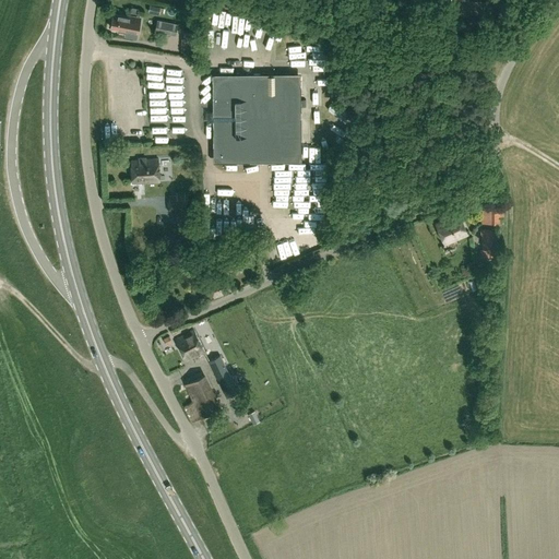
[(140,18),(123,14),(123,15),(114,13),(113,20),(110,21),(109,25),(111,26),(110,27),(119,28),(118,32),(126,33),(126,35),(137,37),(138,30),(140,18)]
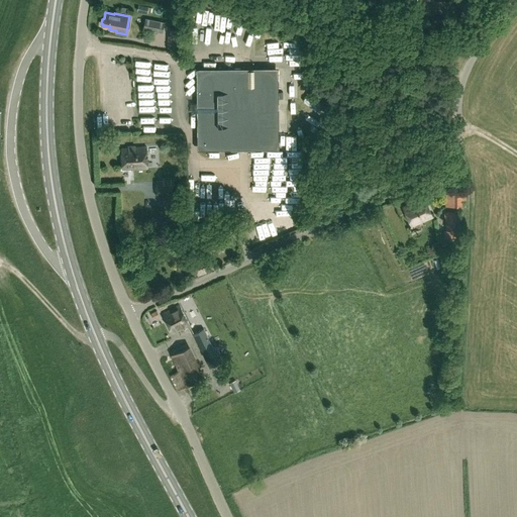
[(145,18),(143,28),(163,32),(165,22),(145,18)]
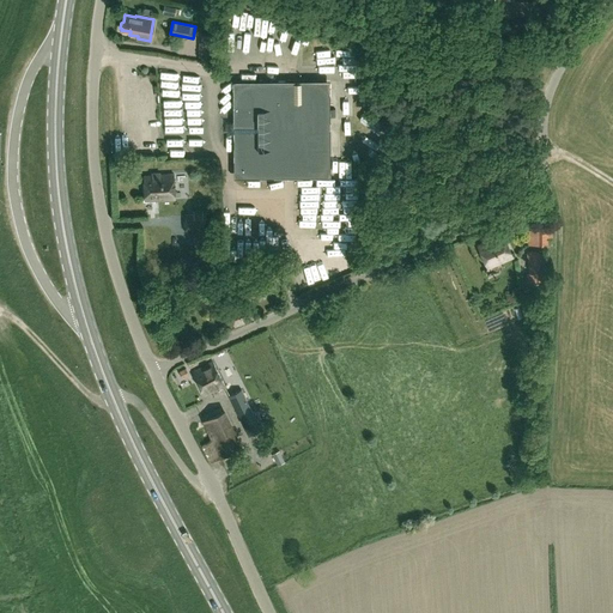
[(241,84),(236,87),(237,104),(234,104),(234,153),(237,153),(237,170),(242,174),(258,174),(259,177),(331,176),(331,104),(327,104),(327,87),(323,83),(307,83),(307,80),(258,80),(258,84),(241,84)]
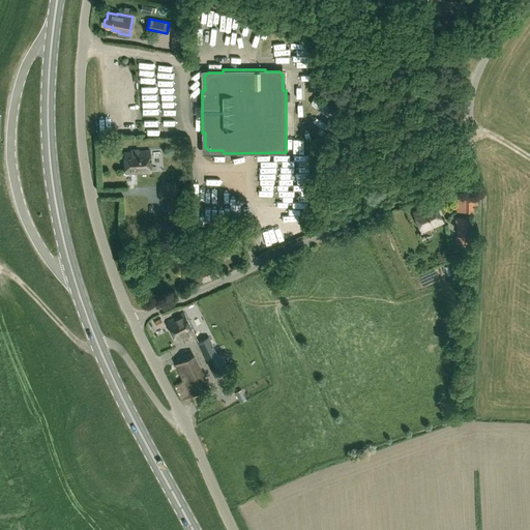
[(125,173),(151,172),(150,150),(124,151),(125,173)]
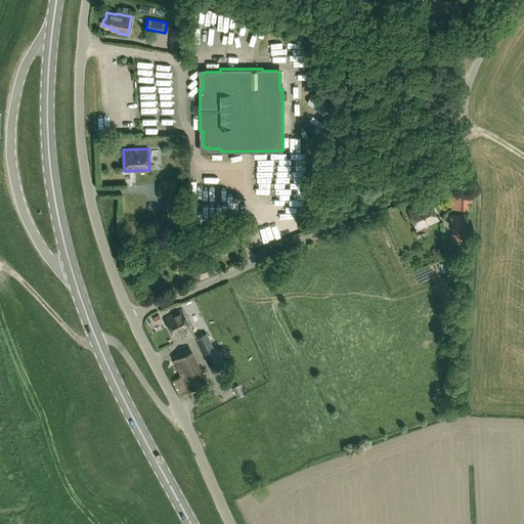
[(176,182),(159,183),(160,198),(176,198),(176,182)]
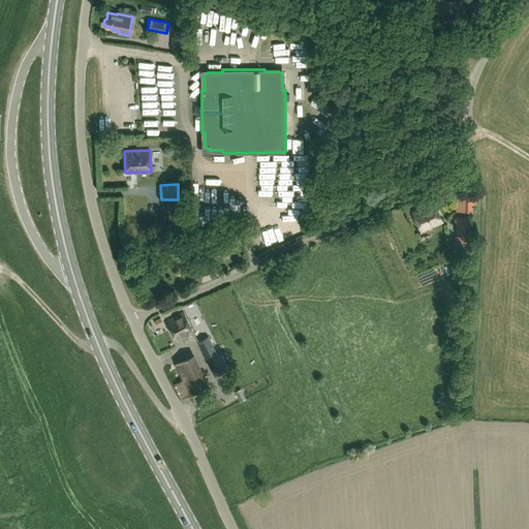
[(462,190),(462,211),(473,211),(474,206),(476,205),(476,191),(474,191),(474,190),(462,190)]
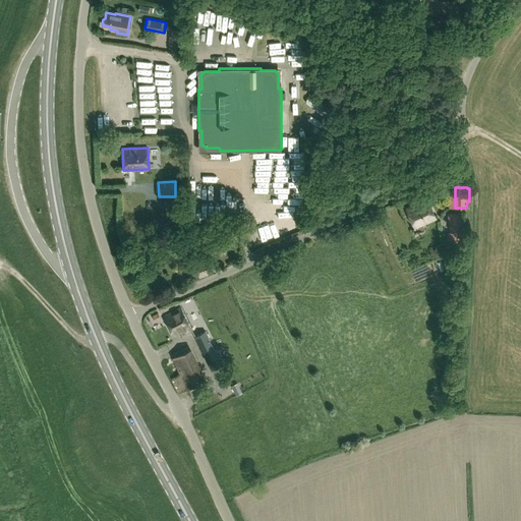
[(406,209),(414,227),(436,219),(427,199),(406,209)]
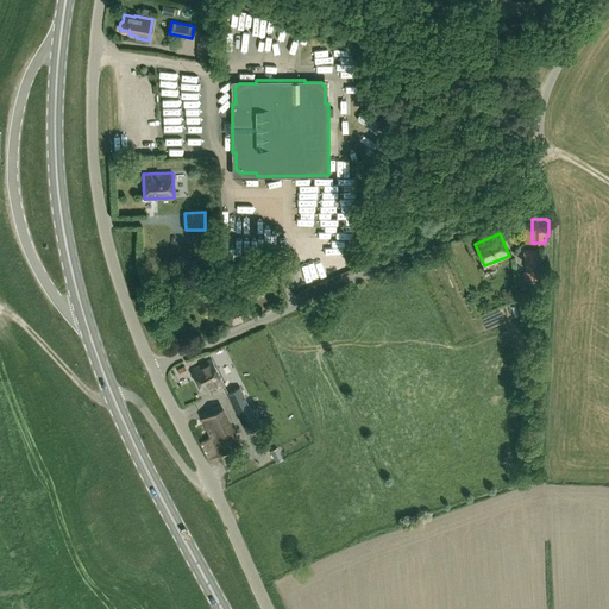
[(537,249),(523,250),(527,280),(540,278),(540,270),(546,269),(546,259),(539,259),(537,249)]
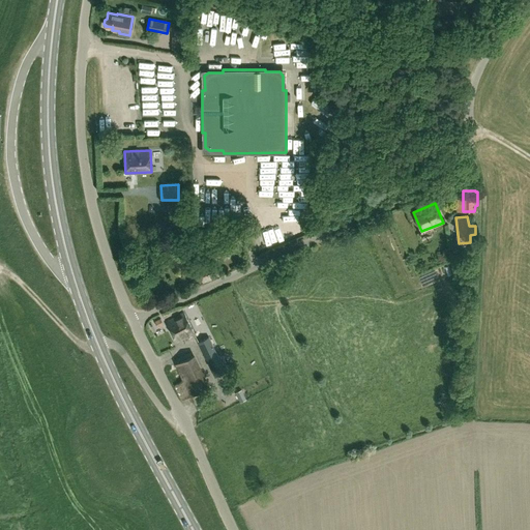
[(221,258),(239,249),(236,241),(218,249),(221,258)]
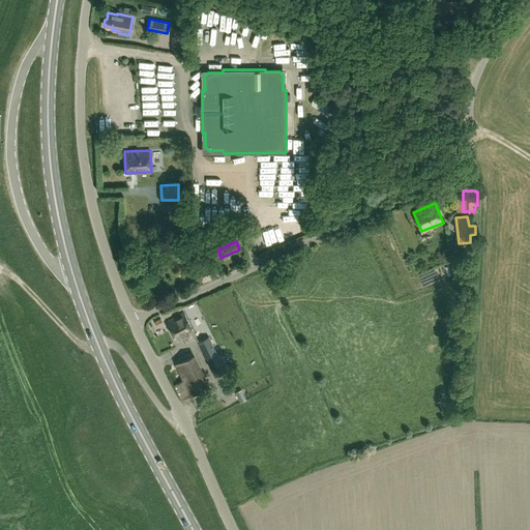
[(442,261),(448,259),(446,252),(440,254),(442,261)]
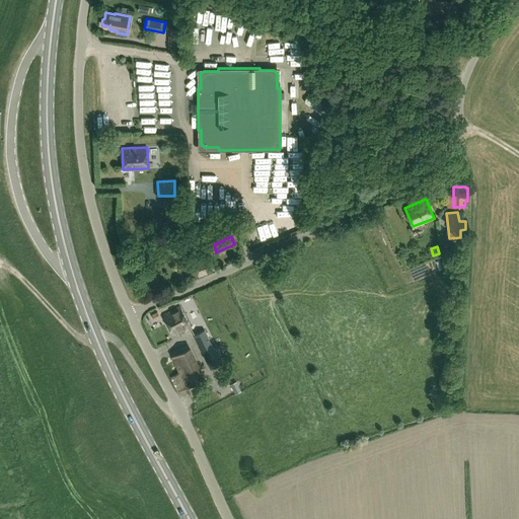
[(172,335),(190,325),(180,306),(163,314),(172,335)]
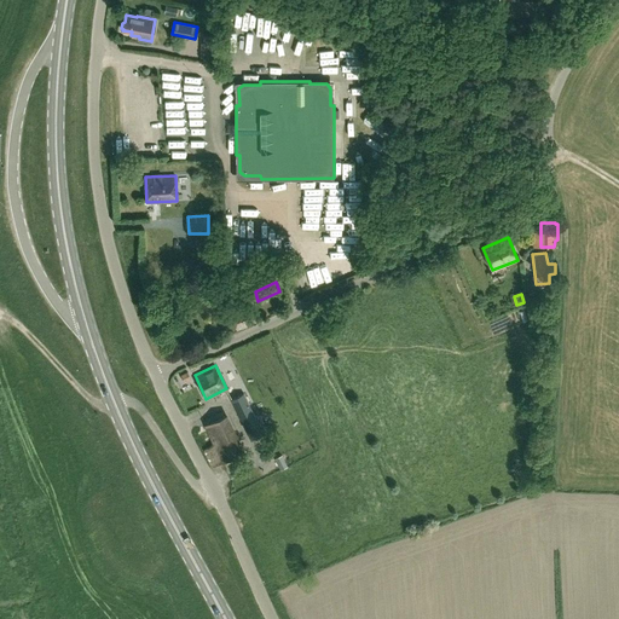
[(246,393),(231,400),(250,440),(264,433),(246,393)]
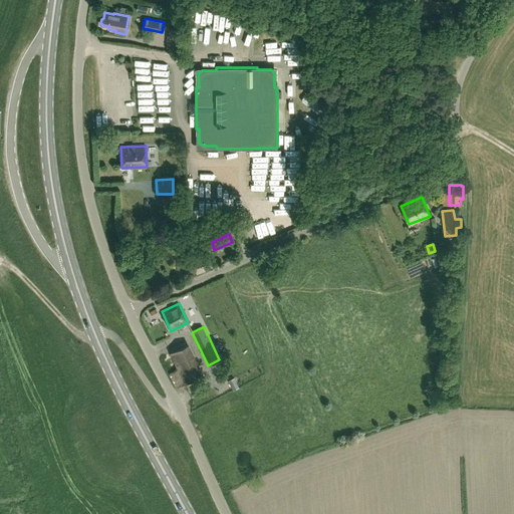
[(204,374),(189,343),(170,353),(173,361),(167,365),(176,388),(204,374)]
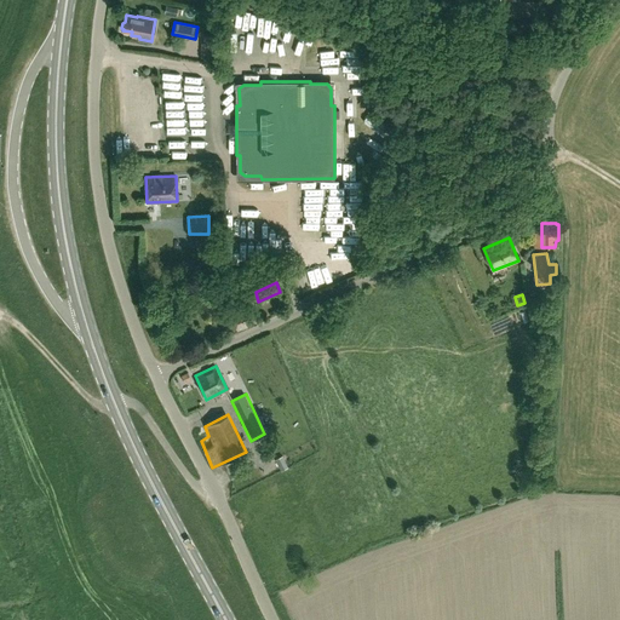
[(297,545),(283,547),(287,563),(300,560),(297,545)]
